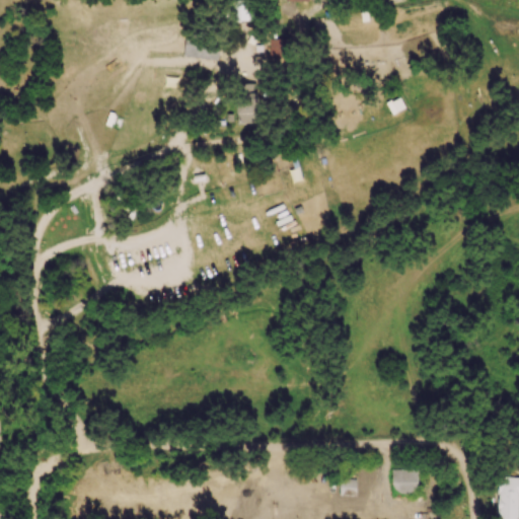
[(233,0),(233,20),(252,21),(252,0),(233,0)]
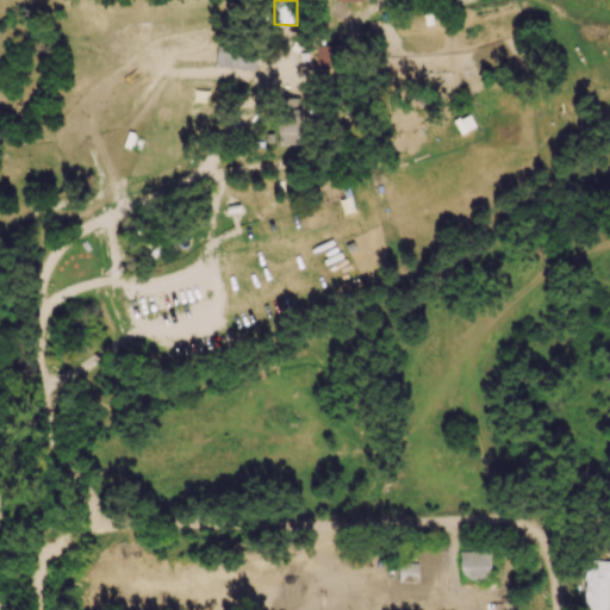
[(256,69),(257,47),(216,45),(216,68),(256,69)]
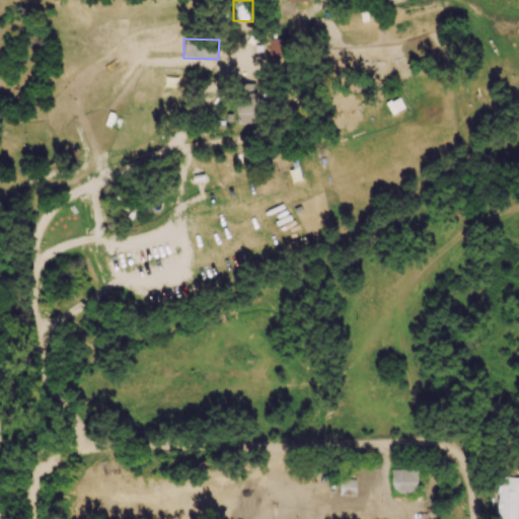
[(289,39),(269,40),(270,65),(289,64),(289,39)]
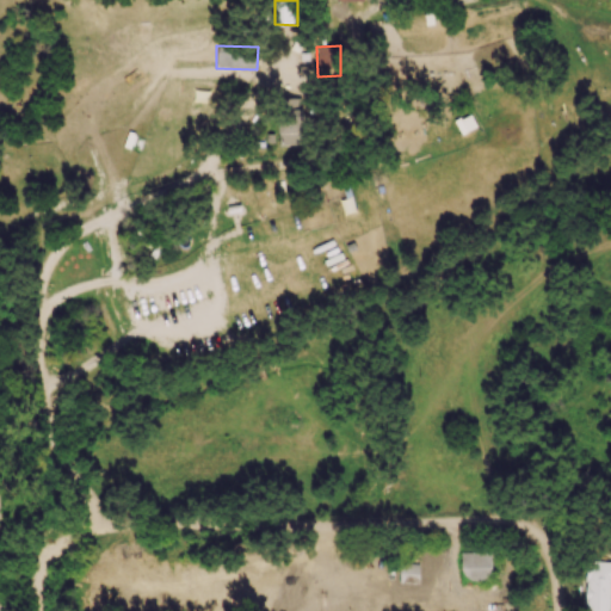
[(279,144),(301,146),(302,98),(281,98),(279,144)]
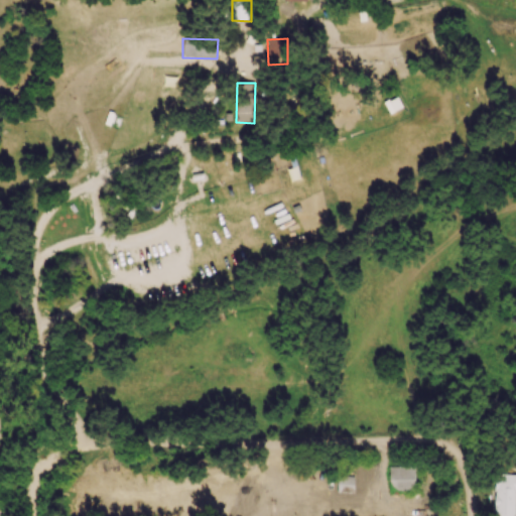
[(415,467),(390,467),(390,491),(415,491),(415,467)]
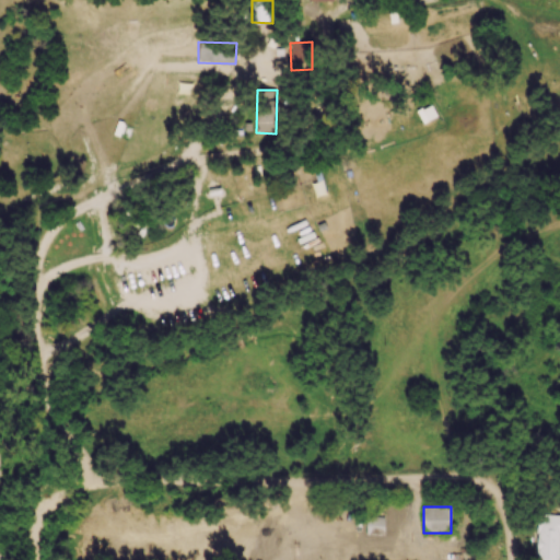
[(536,559),(557,559),(558,534),(559,534),(559,515),(537,515),(536,559)]
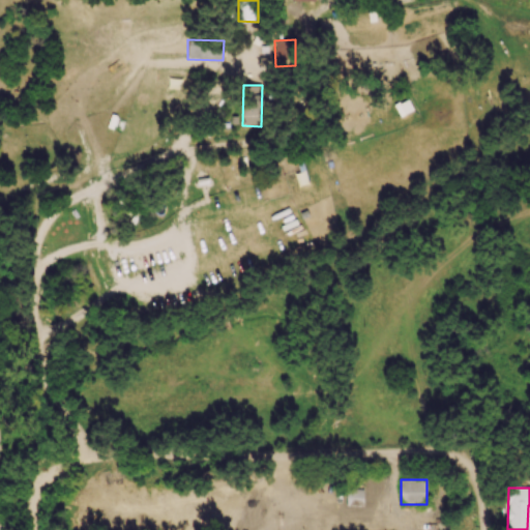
All buildings are outlined.
